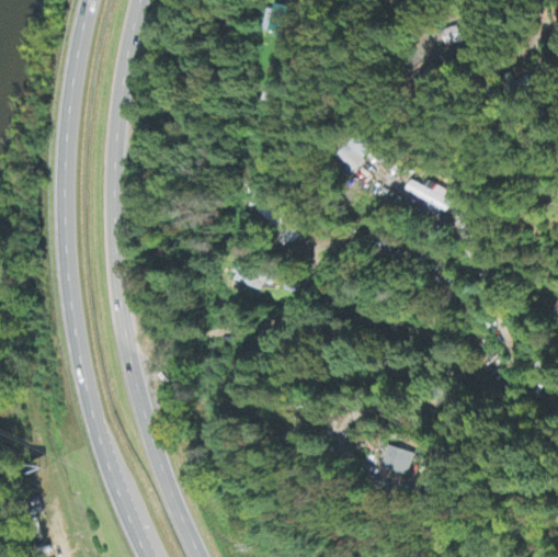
[(284,33),(287,6),(266,3),(263,30),(284,33)]
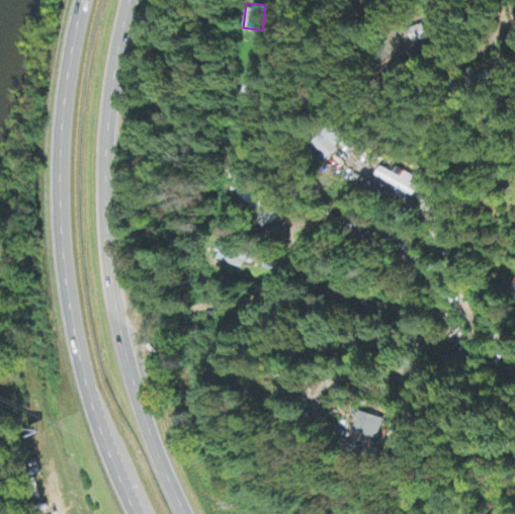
[(346,135),(334,120),(311,143),(323,156),(346,135)]
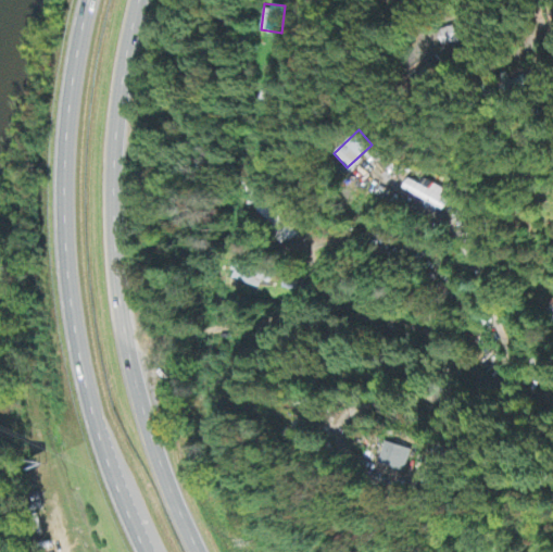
[(438,195),(441,187),(420,178),(419,183),(405,176),(400,188),(425,198),(423,204),(440,212),(447,198),(438,195)]
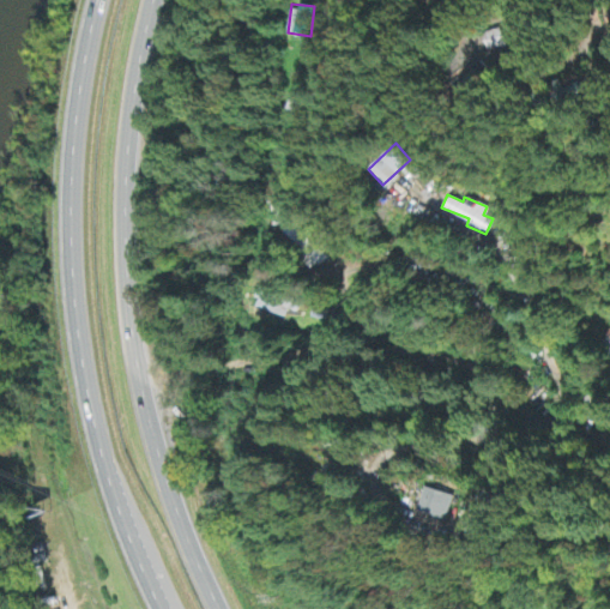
[(287,315),(291,296),(259,288),(254,307),(287,315)]
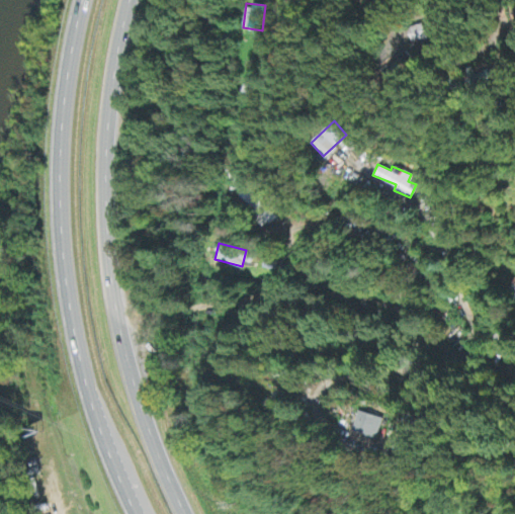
[(352,431),(377,436),(382,415),(357,409),(352,431)]
